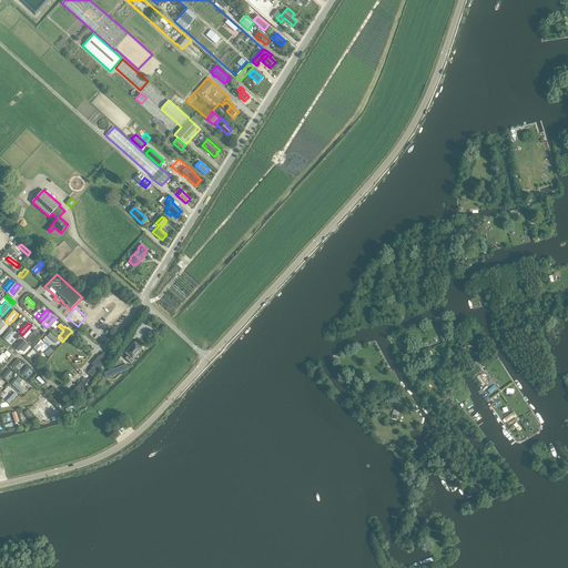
[(6,342),(13,333),(10,330),(2,338),(6,342)]
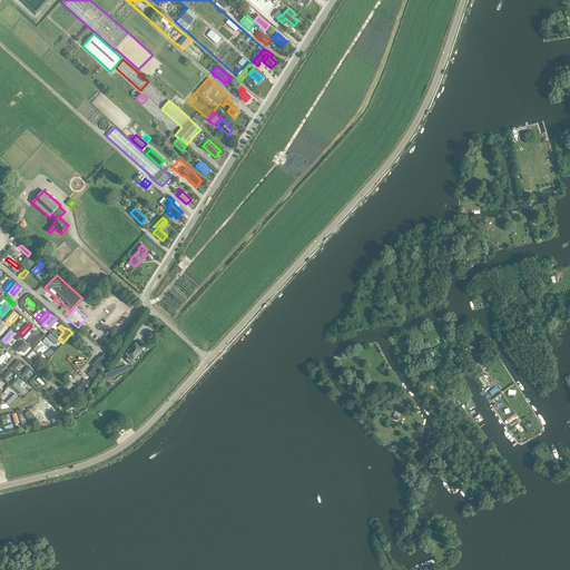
[(31,347),(41,337),(35,332),(29,338),(29,340),(28,342),(29,343),(28,344),(31,347)]
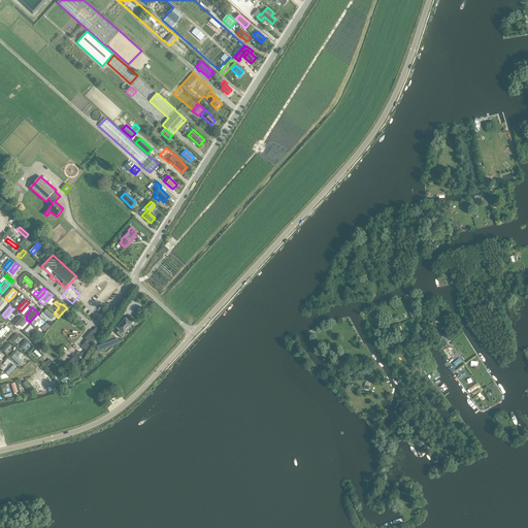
[(46,309),(44,312),(52,320),(55,317),(46,309)]
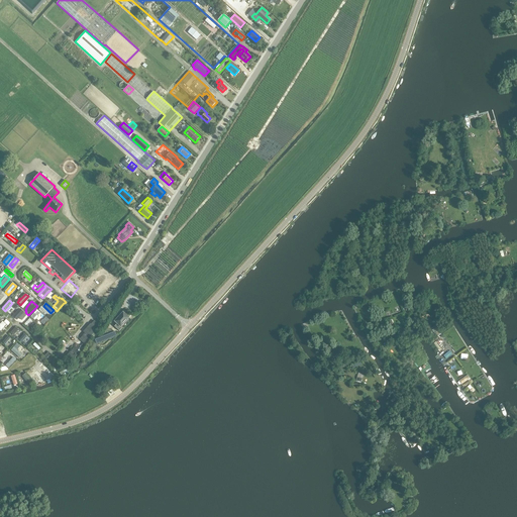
[(17,321),(24,313),(20,309),(13,317),(17,321)]
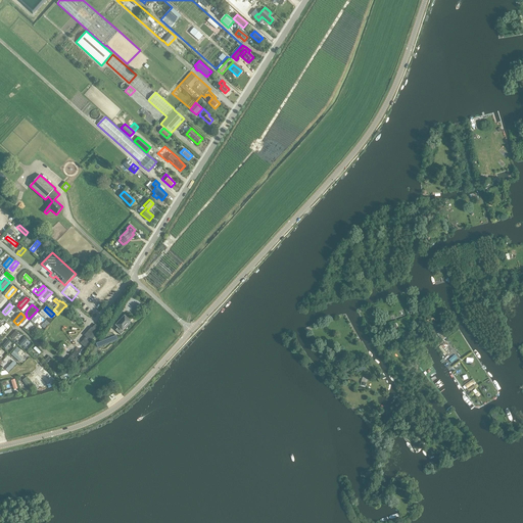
[(41,317),(38,314),(31,321),(34,324),(38,320),(41,317)]
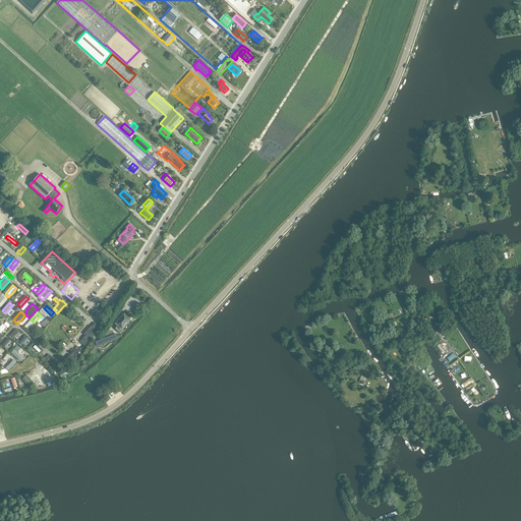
[(115,329),(120,334),(123,331),(122,330),(130,321),(124,315),(116,324),(118,326),(115,329)]
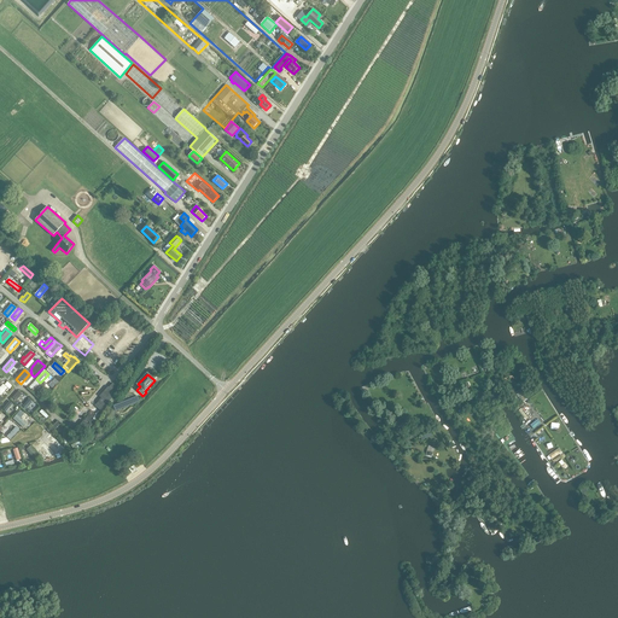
[(52,383),(52,382),(48,386),(53,390),(59,383),(56,379),(52,383)]
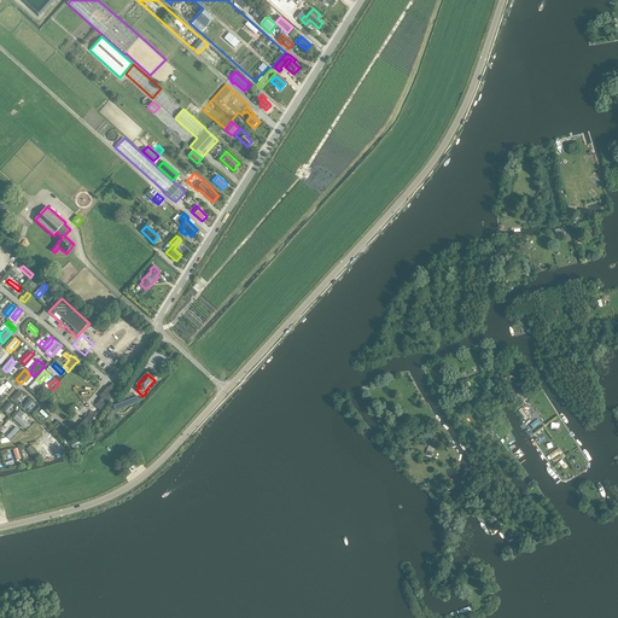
[(39,384),(35,382),(28,389),(31,391),(39,384)]
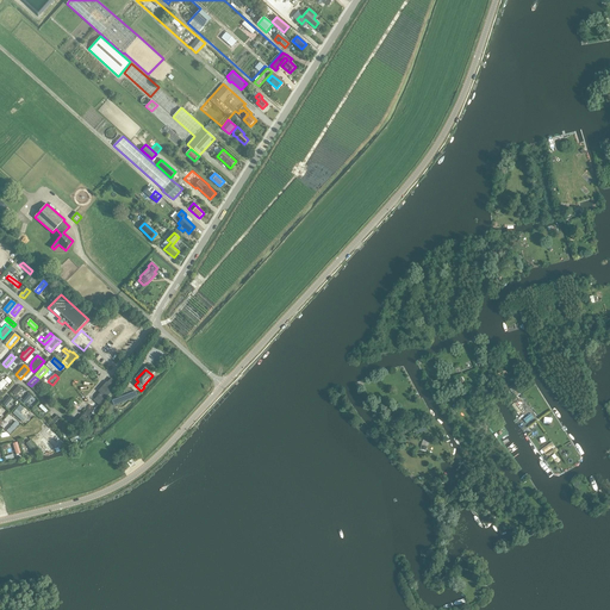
[(116,383),(111,379),(107,383),(109,384),(106,386),(105,386),(103,388),(105,390),(101,393),(100,393),(94,400),(100,405),(112,391),(110,390),(116,383)]
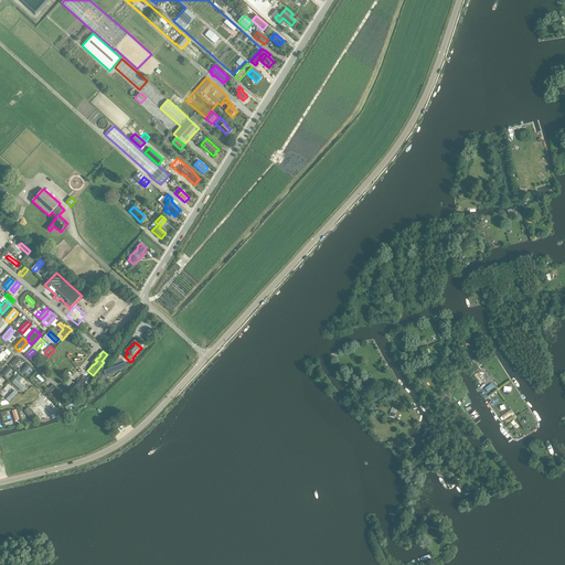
[(471,359),(479,368),(482,365),(476,355),(471,359)]
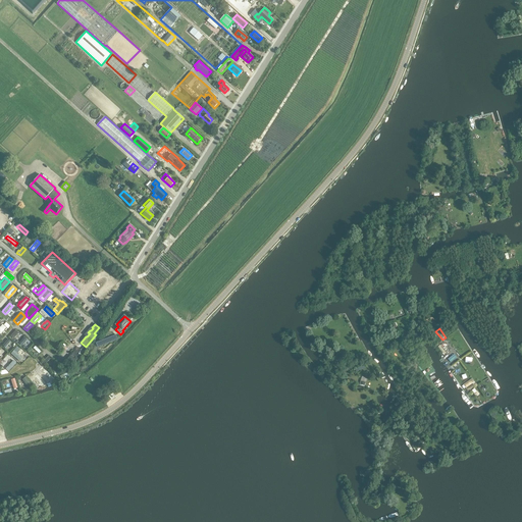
[(13,340),(18,333),(15,331),(10,336),(13,340)]
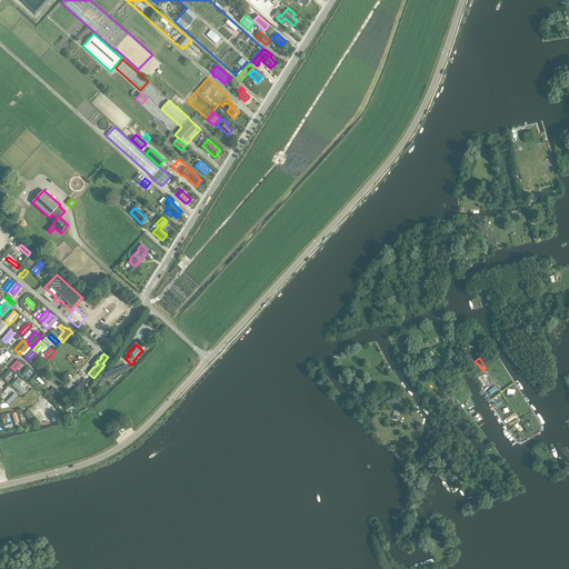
[(129,370),(127,365),(105,375),(107,379),(129,370)]
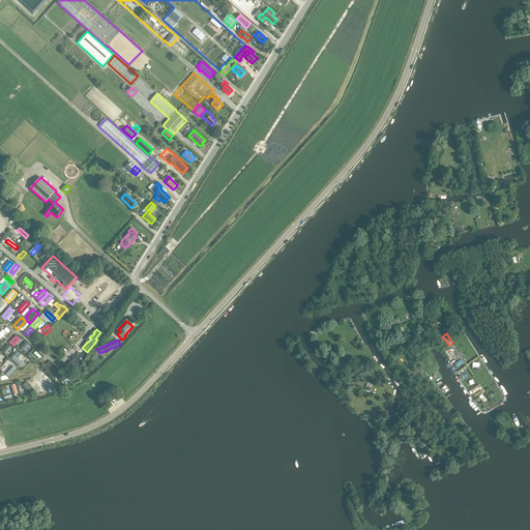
[(22,352),(28,346),(25,343),(19,349),(22,352)]
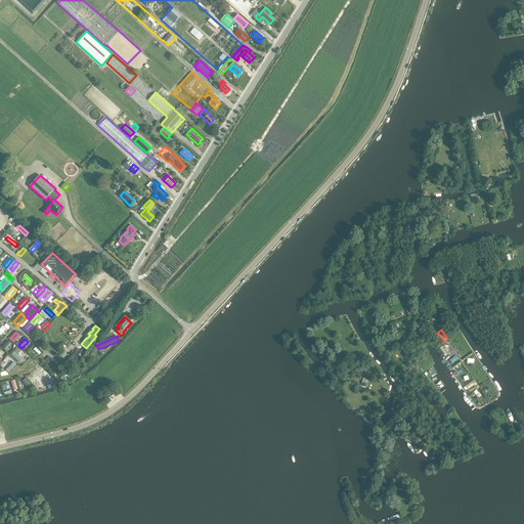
[(5,350),(11,343),(8,341),(2,348),(5,350)]
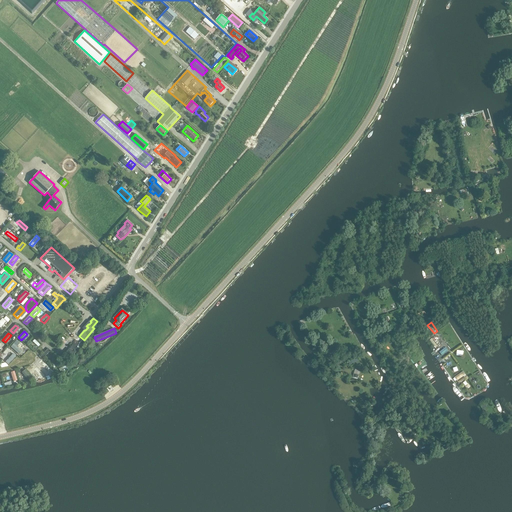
[(75,340),(76,342),(70,349),(69,349),(66,352),(71,357),(76,352),(75,350),(76,349),(77,349),(81,345),(81,344),(83,341),(78,337),(75,340)]
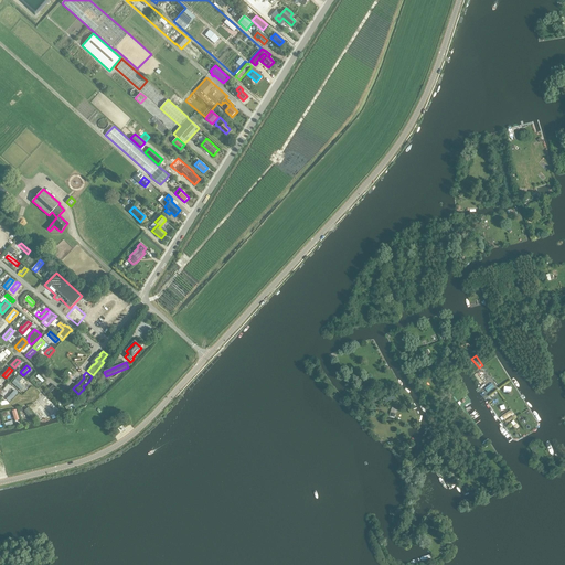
[(483,382),(476,373),(475,375),(481,384),(483,382)]
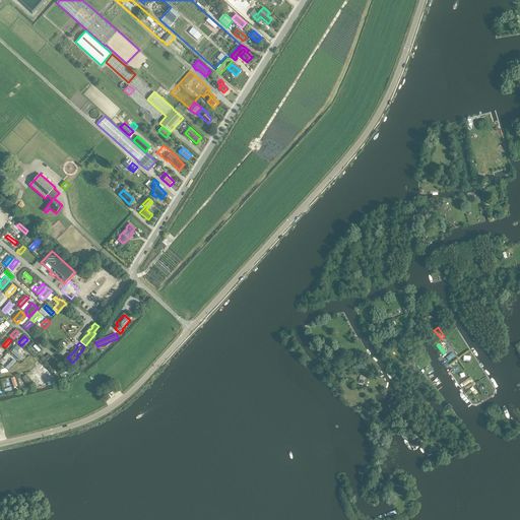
[(14,348),(11,351),(20,359),(23,355),(14,348)]
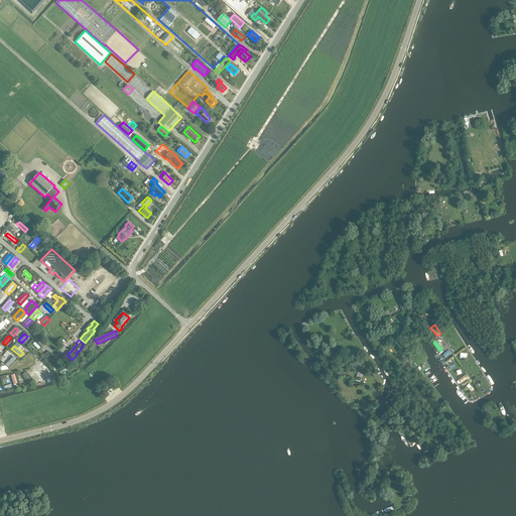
[(442,355),(444,358),(450,353),(448,350),(442,355)]
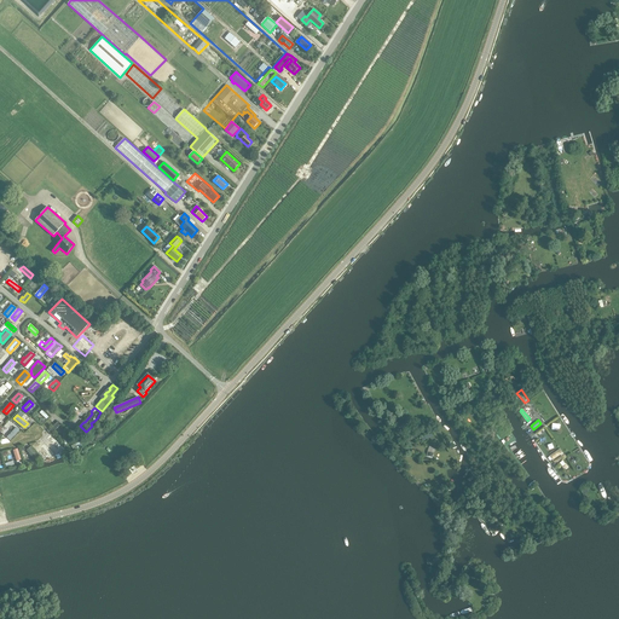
[(52,434),(62,423),(58,421),(48,431),(52,434)]
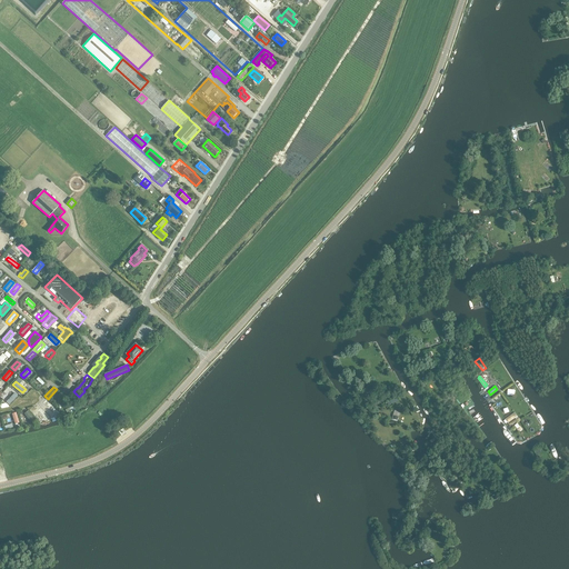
[(16,392),(7,401),(10,405),(18,395),(16,392)]
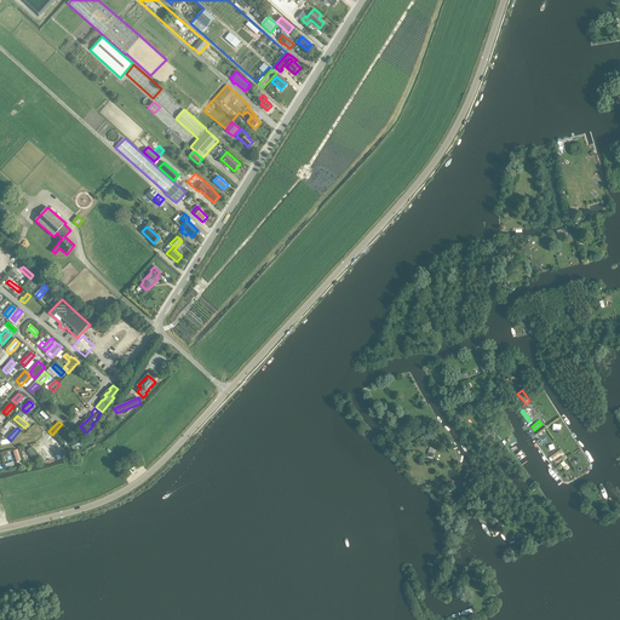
[(523,457),(512,442),(506,447),(517,461),(523,457)]
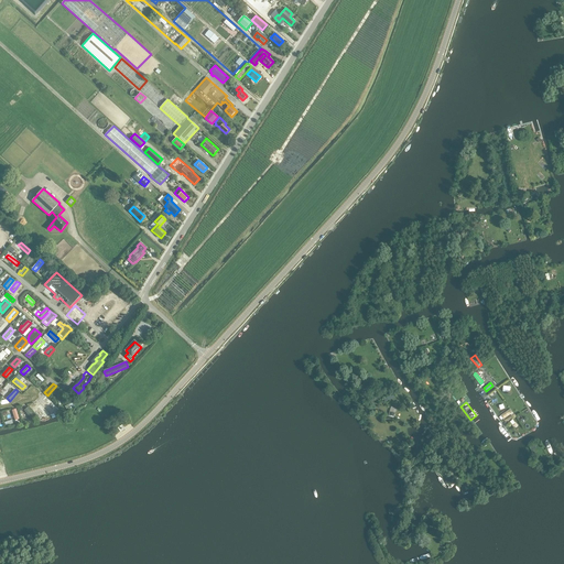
[(36,411),(42,418),(49,412),(41,403),(38,405),(40,409),(36,411)]
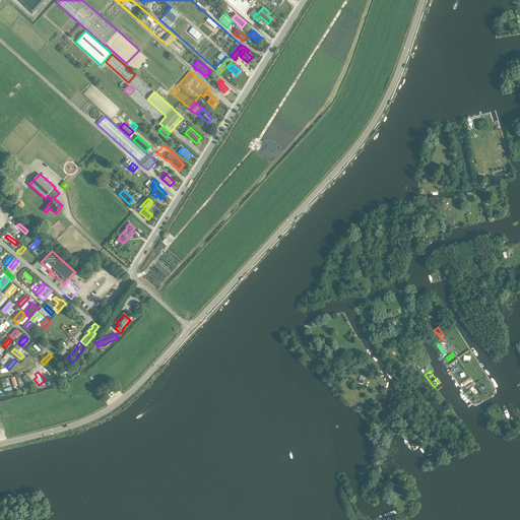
[(26,375),(22,378),(29,387),(34,384),(26,375)]
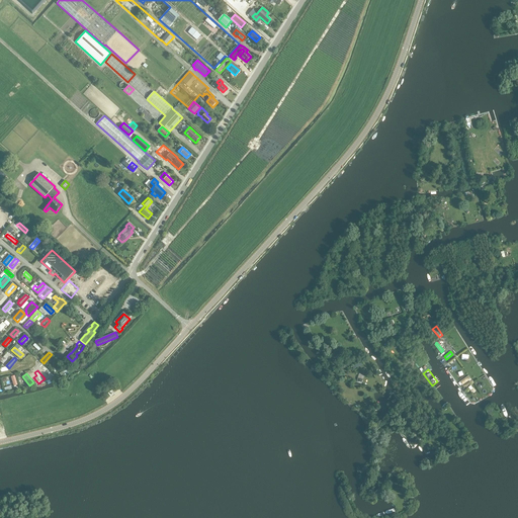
[(468,375),(459,381),(462,385),(471,379),(468,375)]
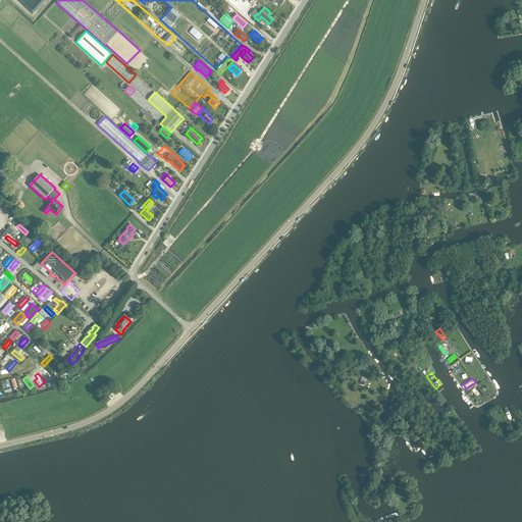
[(476,382),(467,388),(468,390),(477,384),(476,382)]
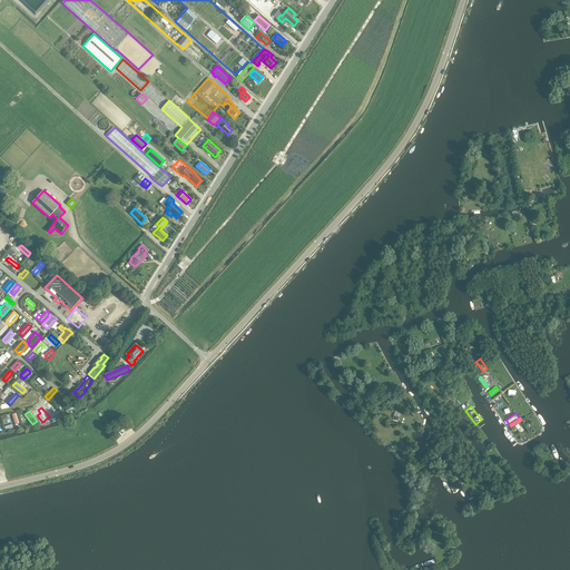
[(458,481),(461,475),(454,471),(453,472),(452,472),(450,477),(458,481)]
